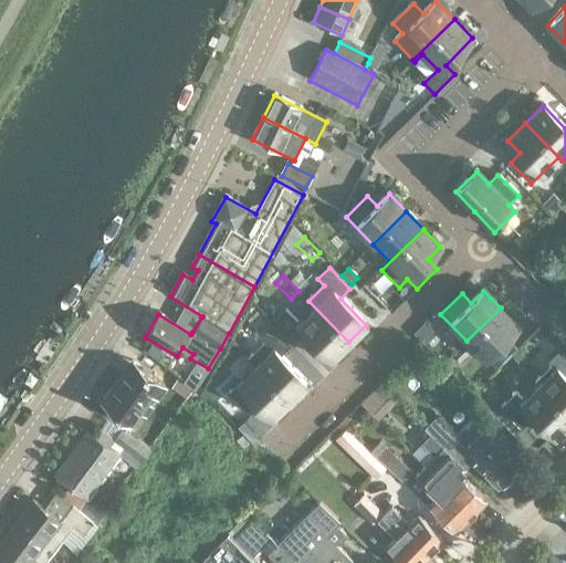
[(285,311),(274,322),(295,343),(305,333),(331,360),(348,342),(308,301),(307,301),(315,310),(300,325),(285,311)]
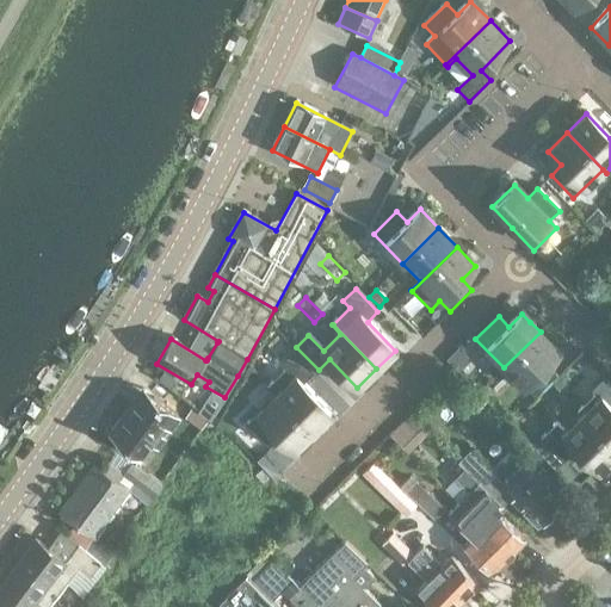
[(292,347),(276,330),(267,338),(283,355),(292,347)]
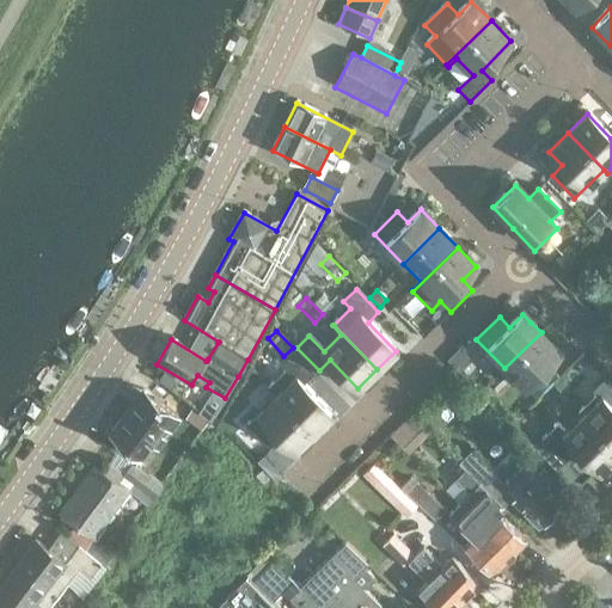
[(542,332),(505,368),(534,398),(557,375),(548,366),(561,352),(542,332)]
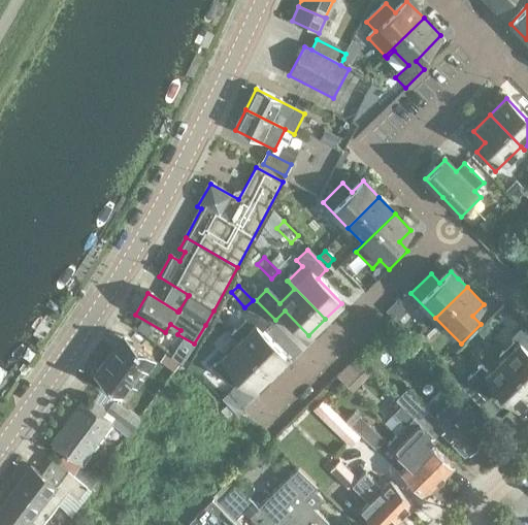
[(246,320),(231,334),(269,373),(286,357),(262,332),(271,324),(252,303),(240,315),(246,320)]
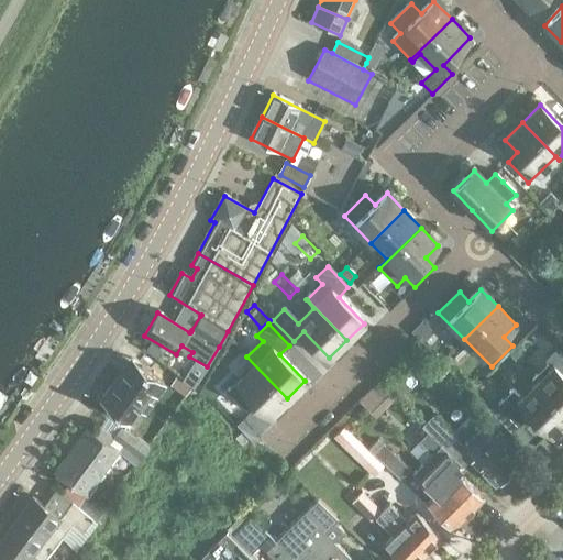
[(549,364),(532,380),(562,410),(562,357),(555,350),(545,361),(549,364)]
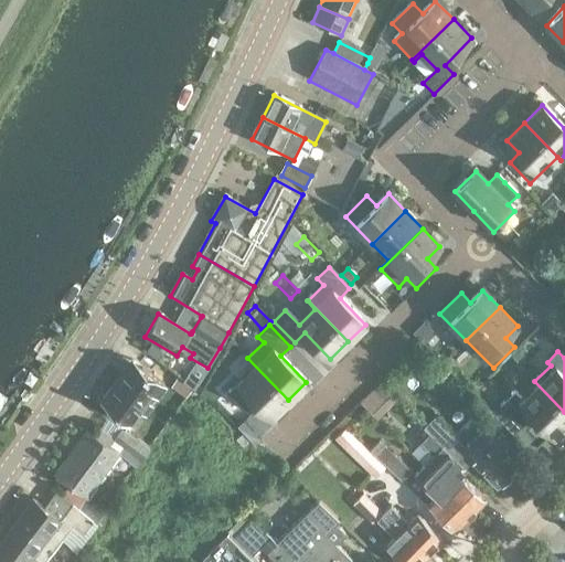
[(255,367),(228,393),(248,414),(258,404),(270,417),(288,400),(247,358),(247,359),(255,367)]
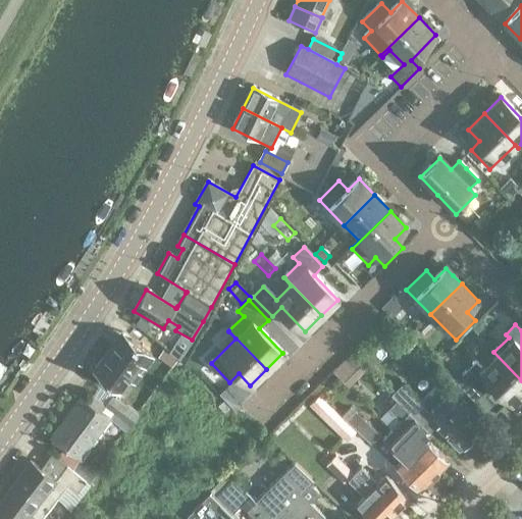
[(133,382),(151,356),(120,334),(93,374),(118,392),(127,378),(133,382)]
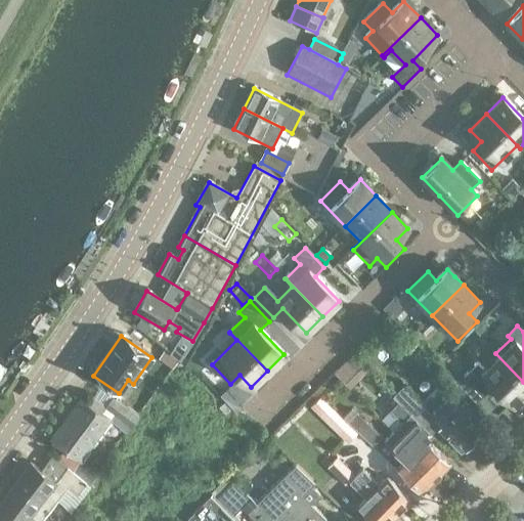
[(477,364),(464,378),(483,397),(494,386),(513,404),(523,393),(523,382),(495,353),(495,354),(498,357),(484,372),(477,364)]
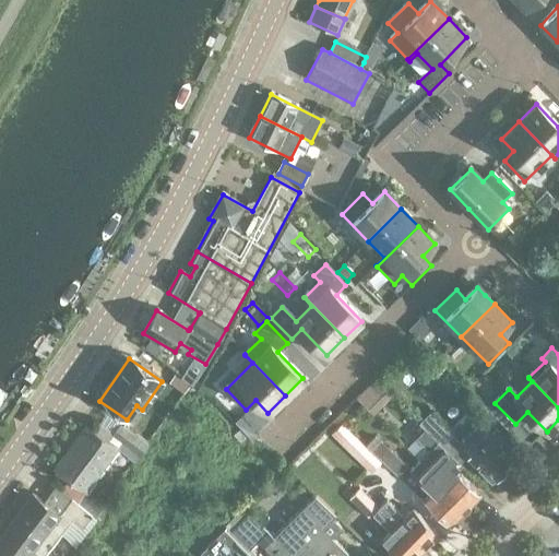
[(387,392),(373,379),(361,391),(375,404),(387,392)]
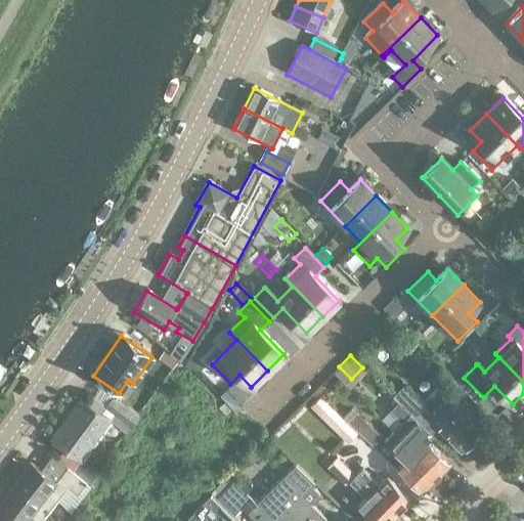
[(195,360),(189,368),(205,381),(212,374),(195,360)]
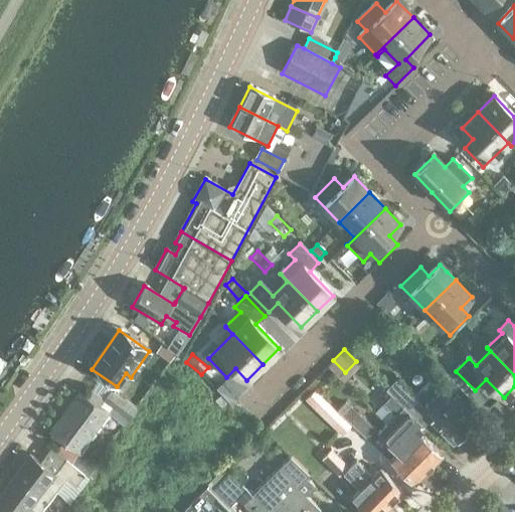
[(444,385),(440,389),(423,405),(435,417),(430,422),(453,446),(470,429),(458,416),(466,408),(444,385)]
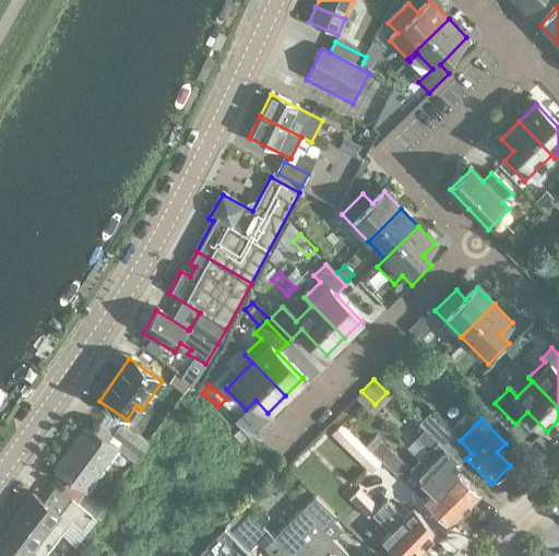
[(119,426),(111,437),(98,427),(94,433),(86,427),(54,472),(84,495),(117,449),(133,461),(138,456),(139,457),(147,446),(119,426)]
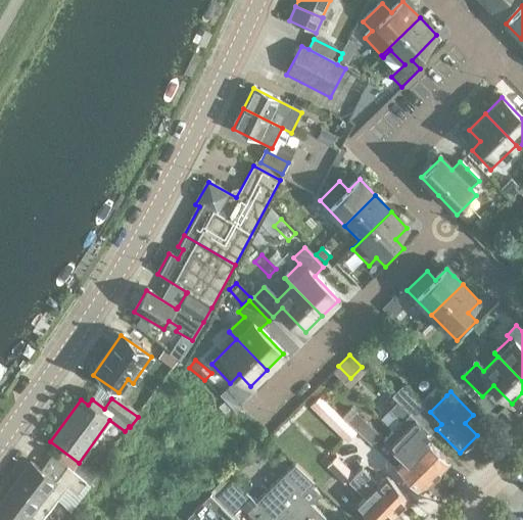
[(358,434),(338,417),(320,398),(310,408),(329,426),(347,444),(358,434)]
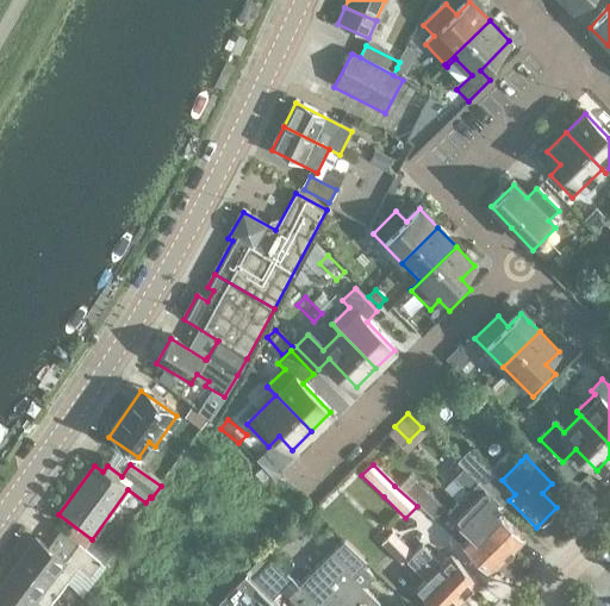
[(458,505),(502,548),(504,545),(511,553),(523,542),(495,513),(500,507),(465,472),(458,479),(470,492),(458,505)]
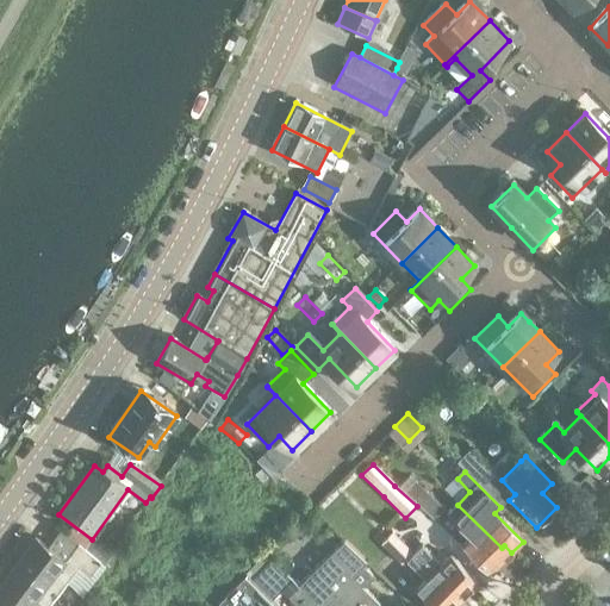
[(400,487),(414,500),(433,519),(442,511),(409,479),(400,487)]
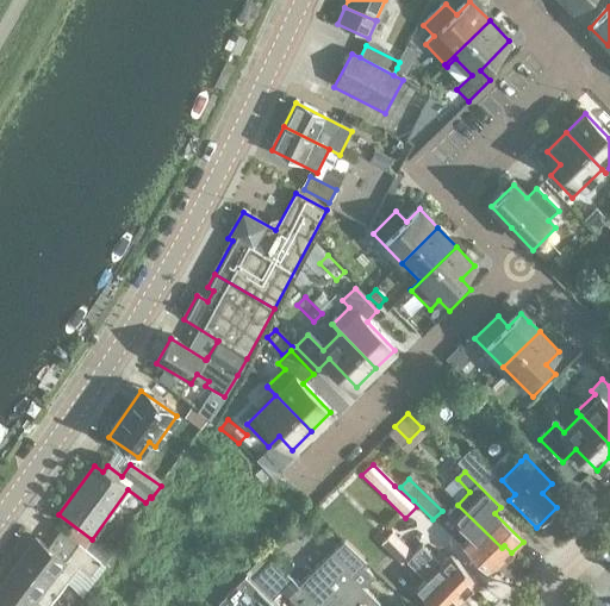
[(458,505),(447,516),(462,531),(455,538),(491,574),(511,553),(504,545),(502,548),(458,505)]
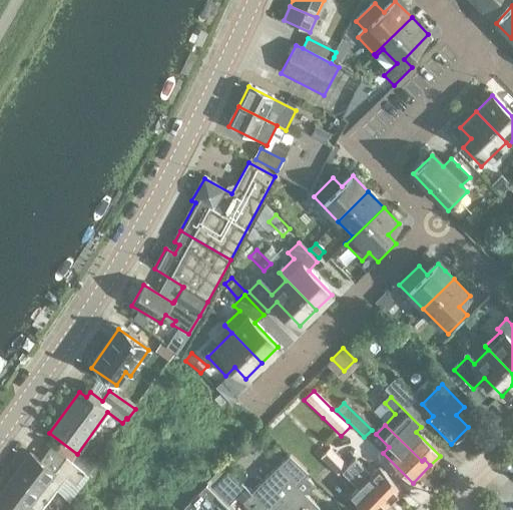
[(383,509),(387,506),(348,468),(329,450),(320,459),(339,478),(342,475),(357,490),(349,498),(361,509),(383,509)]
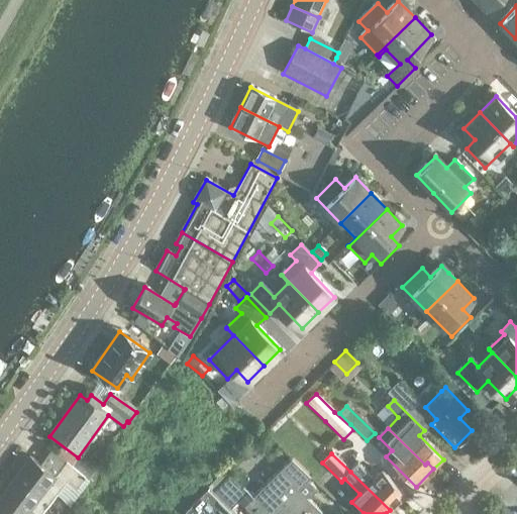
[(29,458),(4,492),(34,513),(41,513),(67,481),(76,487),(85,476),(66,461),(55,477),(29,458)]
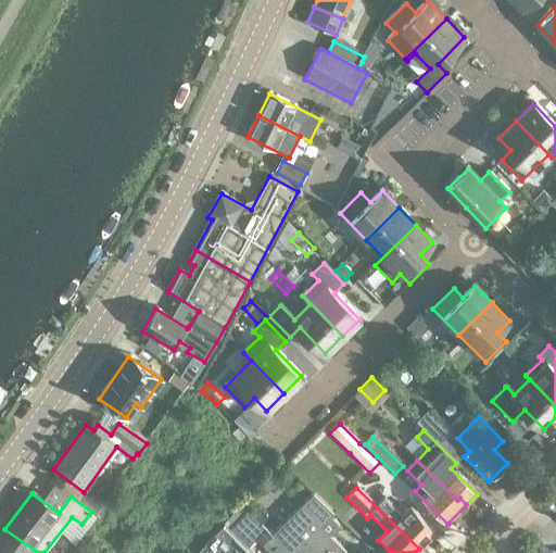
[(344,552),(319,528),(332,515),(313,495),(262,547),(268,552),(344,552)]
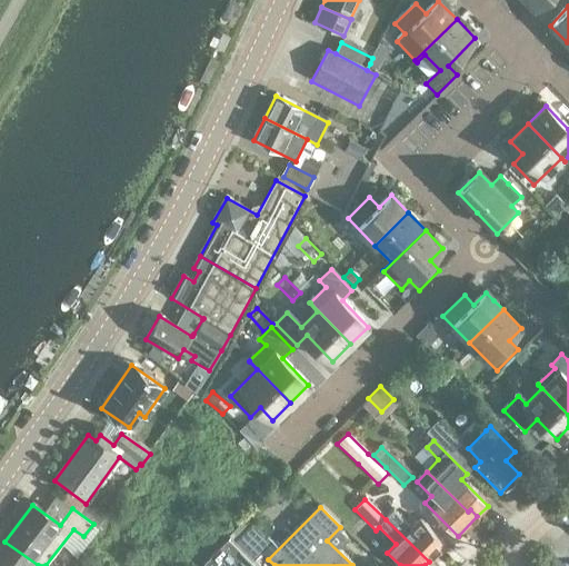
[(393,513),(386,519),(429,562),(445,546),(419,520),(410,529),(393,513)]
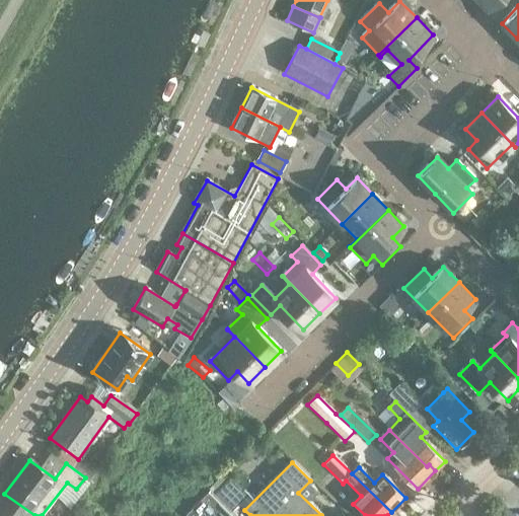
[(229,480),(213,496),(230,513),(246,497),(229,480)]
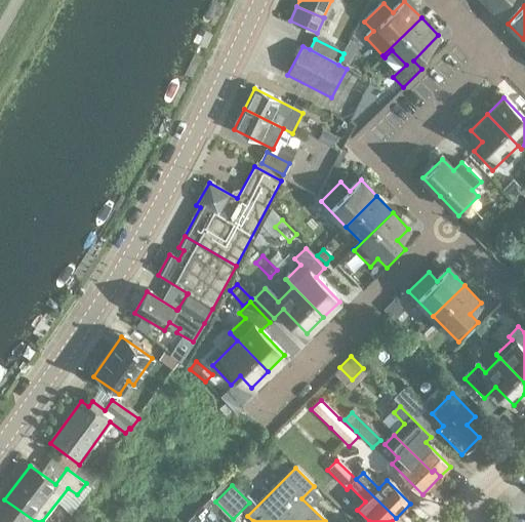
[(35,521),(4,499),(0,505),(0,521),(35,521)]
